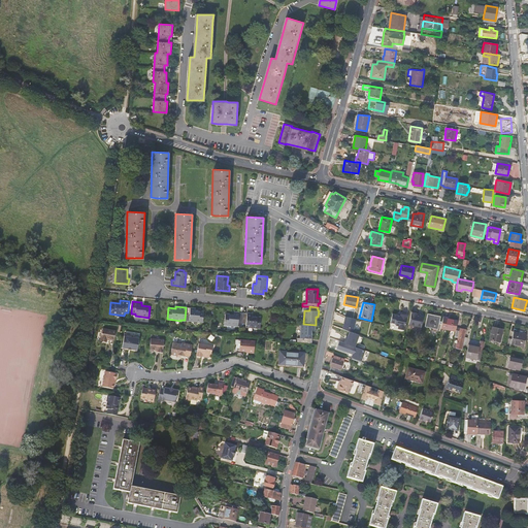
[(186,307),(185,320),(189,321),(202,323),(203,311),(195,310),(195,308),(186,307)]
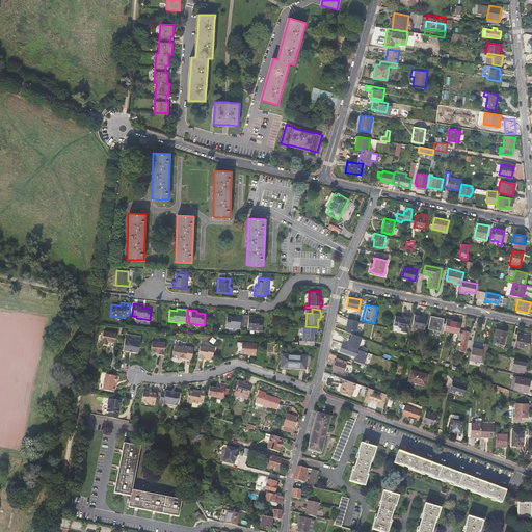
[(243,326),(245,315),(236,314),(235,317),(228,316),(227,327),(243,328),(243,326)]
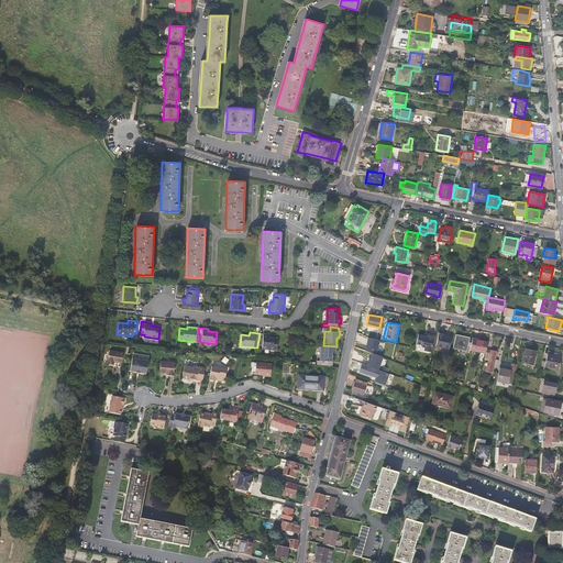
[(438,341),(435,346),(450,349),(452,337),(444,335),(444,334),(439,332),(438,340),(438,341)]
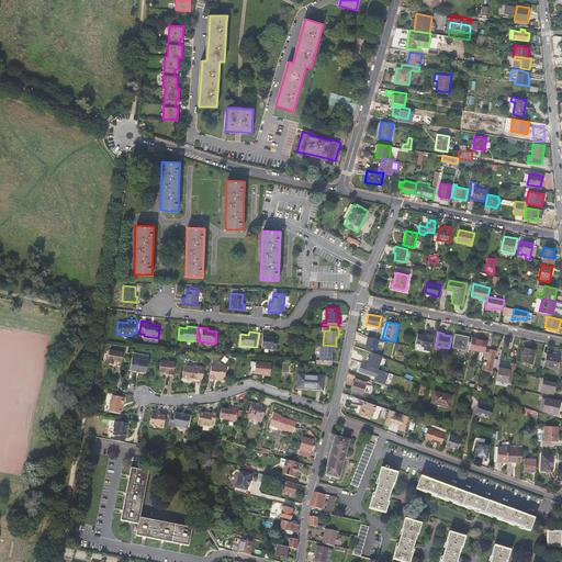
[(269,334),(259,333),(257,345),(261,345),(261,348),(277,349),(278,337),(269,336),(269,334)]
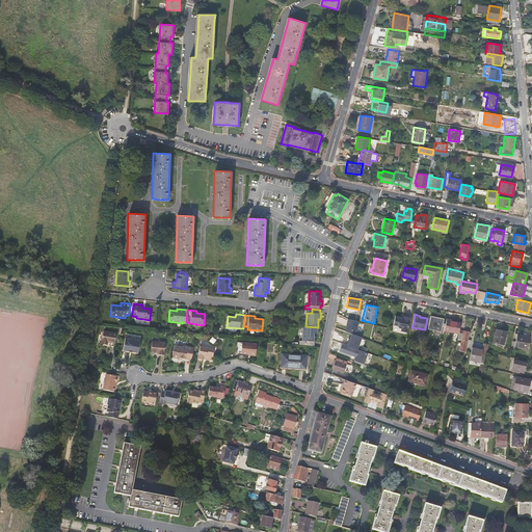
[(430,316),(427,328),(441,331),(441,333),(443,334),(444,330),(445,326),(442,325),(444,319),(430,316)]
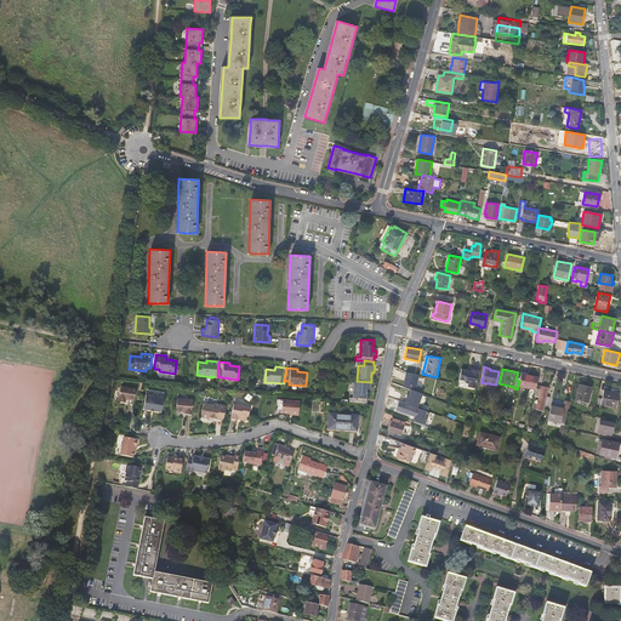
[(419,375),(406,371),(404,383),(416,386),(419,375)]
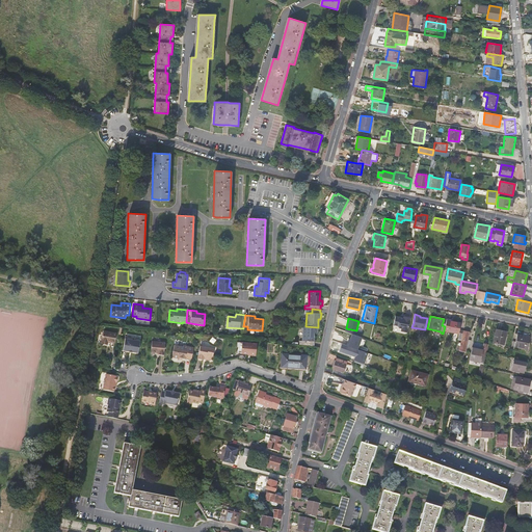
[(403,320),(399,319),(395,318),(393,326),(397,327),(397,328),(398,329),(401,329),(400,333),(407,334),(409,319),(403,318),(403,319),(403,320)]
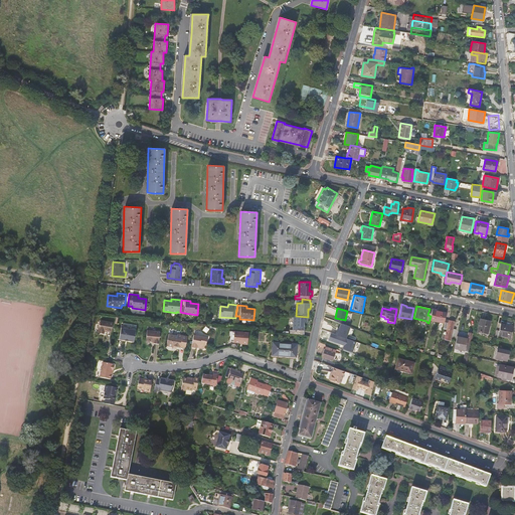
[(430,320),(444,323),(445,320),(446,313),(432,310),(431,316),(430,320)]
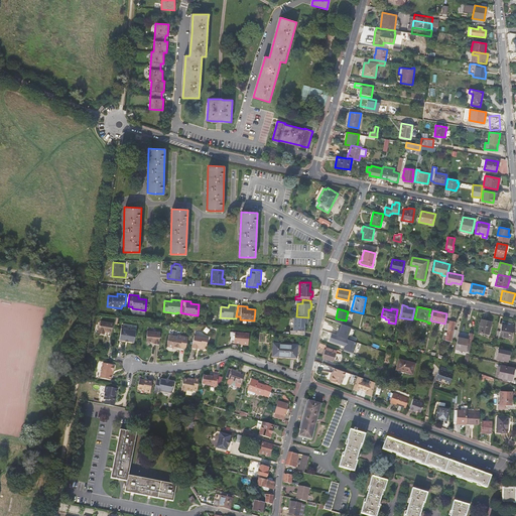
[(307,323),(308,317),(296,316),(294,316),(293,331),(290,331),(290,334),(304,334),(305,323),(307,323)]
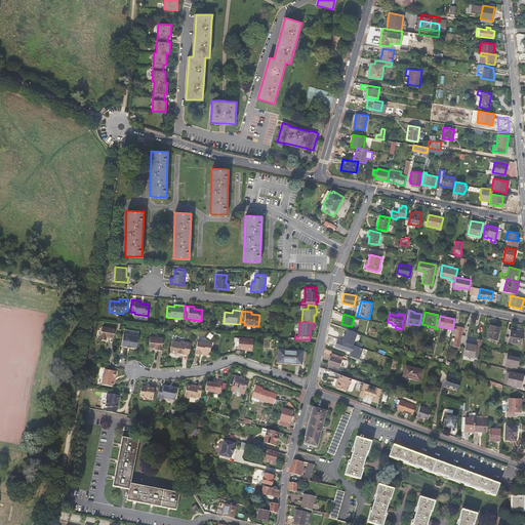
[(499,327),(488,325),(486,337),(497,339),(499,327)]
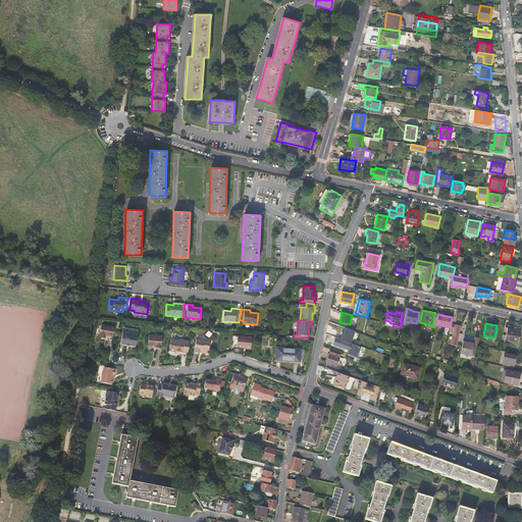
[(450,327),(449,332),(453,333),(452,336),(450,335),(449,343),(457,345),(458,340),(461,341),(462,333),(459,332),(461,326),(451,324),(450,327)]
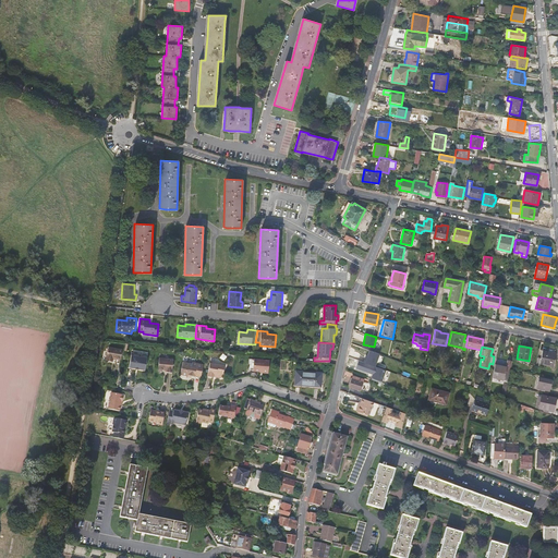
[(122,350),(109,348),(107,359),(112,360),(113,358),(120,360),(122,350)]
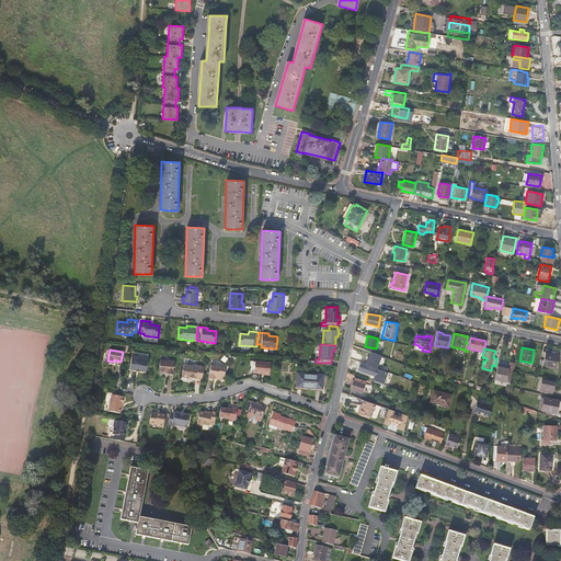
[(366,365),(377,369),(381,355),(375,353),(371,352),(369,357),(368,361),(367,359),(366,365)]
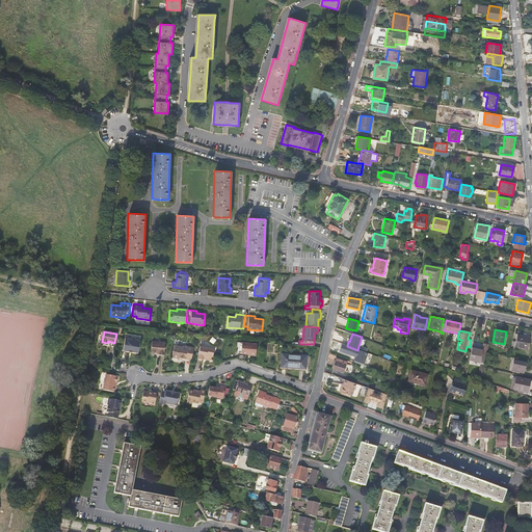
[(512,341),(510,348),(514,349),(514,347),(527,349),(530,337),(517,335),(515,341),(512,341)]
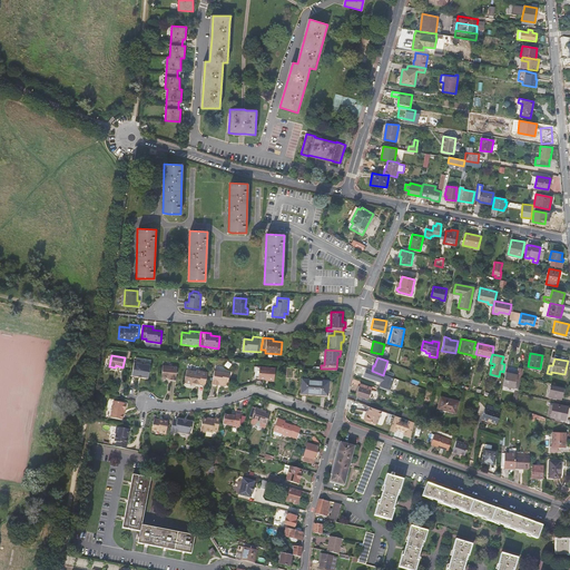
[(150,365),(134,363),(131,375),(148,379),(150,365)]
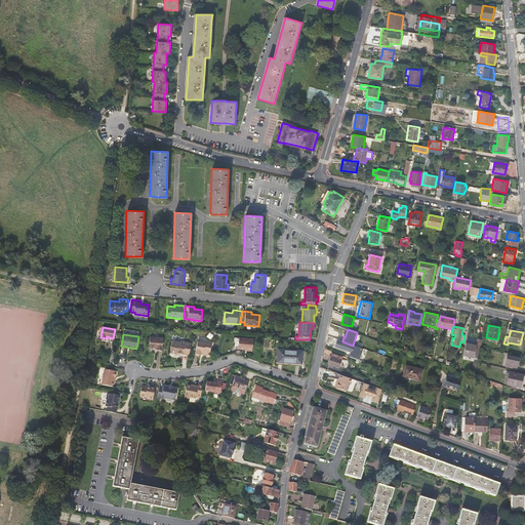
[(164,337),(151,334),(149,346),(157,347),(157,349),(162,350),(162,345),(164,337)]
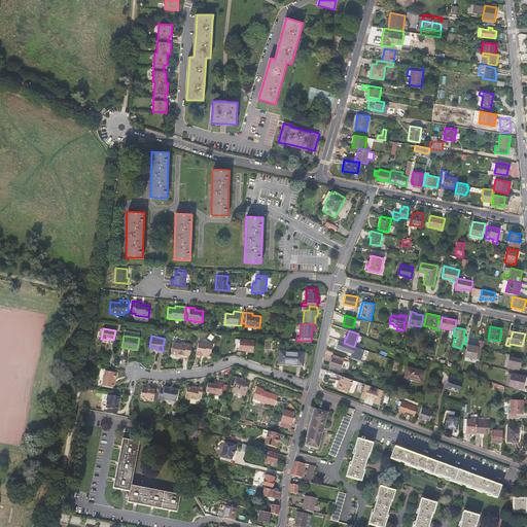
[(254,340),(241,339),(241,340),(236,339),(236,340),(237,340),(236,349),(240,349),(246,350),(248,350),(248,351),(253,351),(254,340)]
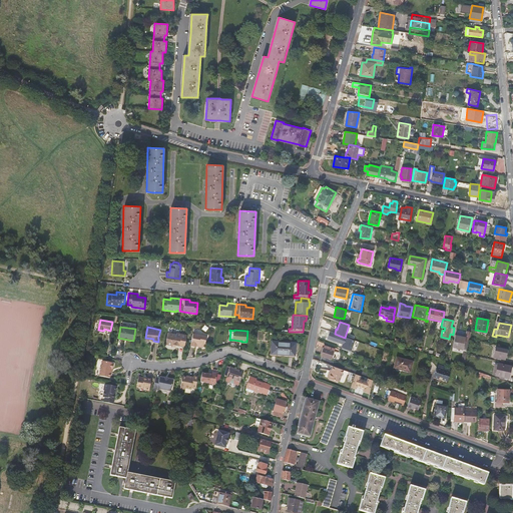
[(354,346),(356,341),(345,338),(335,334),(330,332),(327,339),(343,345),(342,348),(350,351),(352,345),(354,346)]
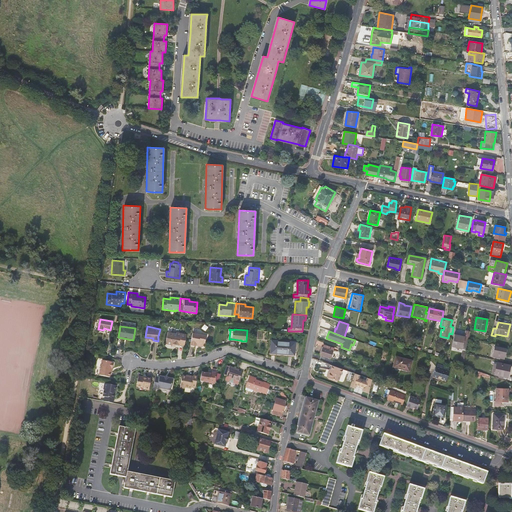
[(454,334),(451,345),(460,347),(462,340),(468,342),(468,338),(470,332),(466,331),(465,337),(454,334)]
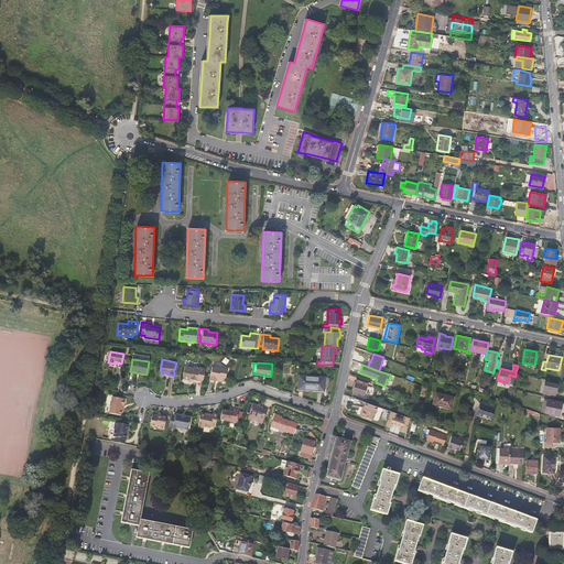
[(205,368),(194,366),(193,367),(184,366),(182,378),(191,380),(191,379),(193,379),(203,381),(205,368)]
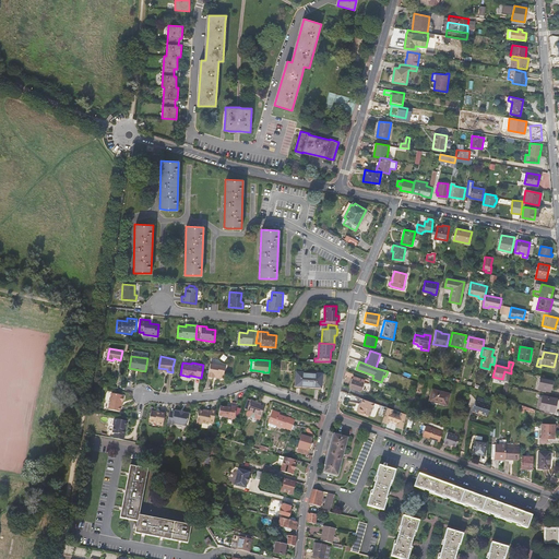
[(225,366),(210,363),(207,376),(213,377),(213,376),(214,375),(216,375),(217,377),(221,378),(223,377),(225,366)]
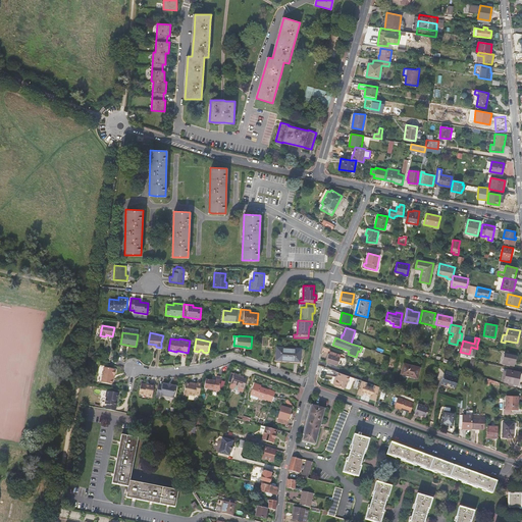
[(300,362),(301,349),(276,346),(275,360),(300,362)]
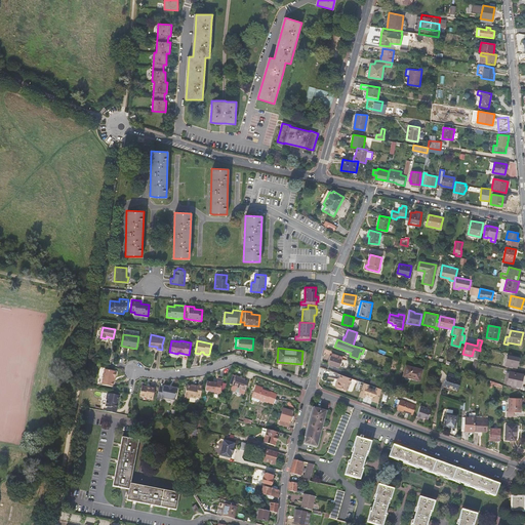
[(331,353),(328,364),(338,367),(342,357),(331,353)]
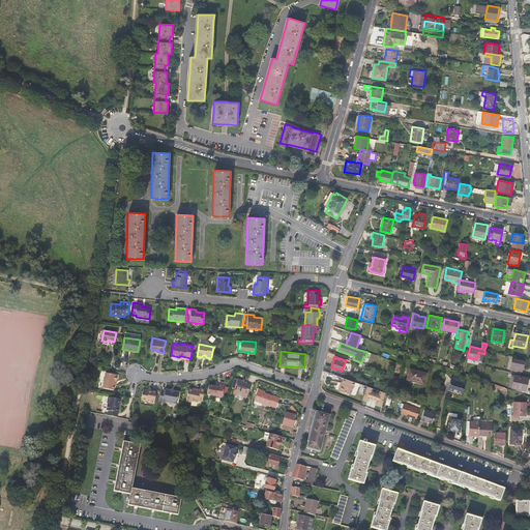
[(524,361),(511,358),(509,369),(521,372),(524,361)]
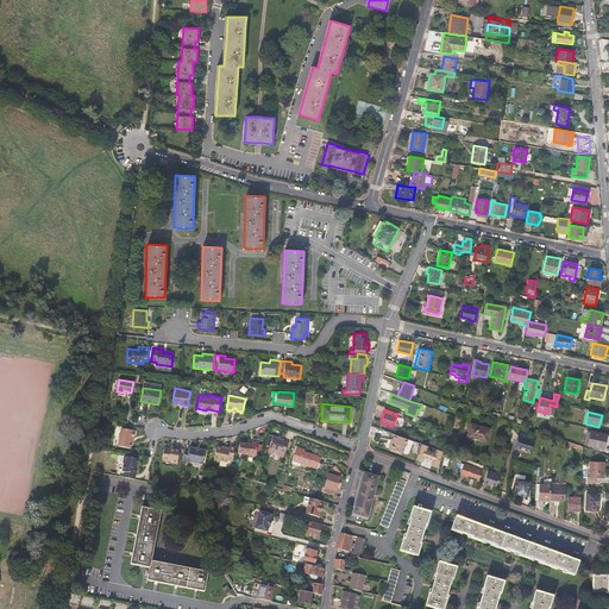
[(490,429),(470,424),(468,435),(477,438),(477,439),(487,441),(490,429)]
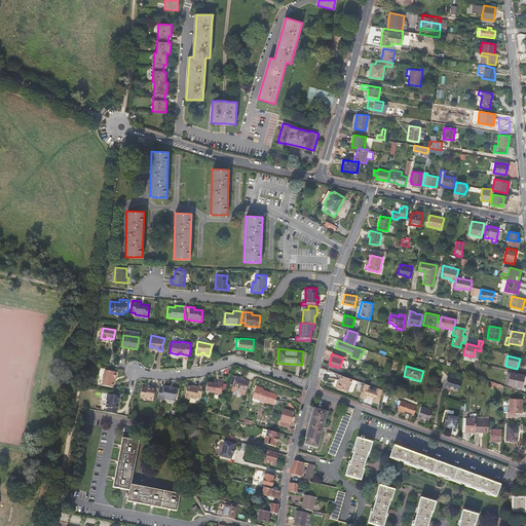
[(115,372),(103,370),(101,385),(112,387),(113,382),(114,378),(115,378),(116,373),(115,373),(115,372)]
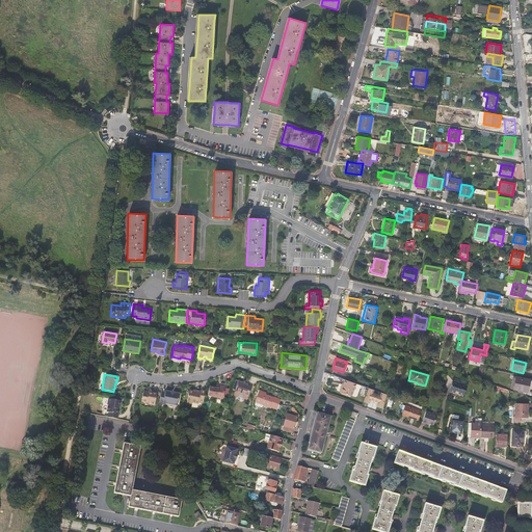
[(530,379),(516,376),(513,390),(527,392),(530,379)]
